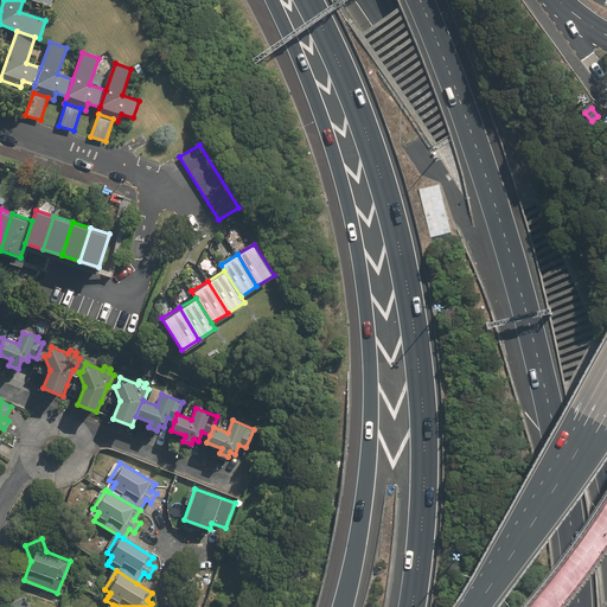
[(10,606),(29,606),(25,596),(8,604),(10,606)]
